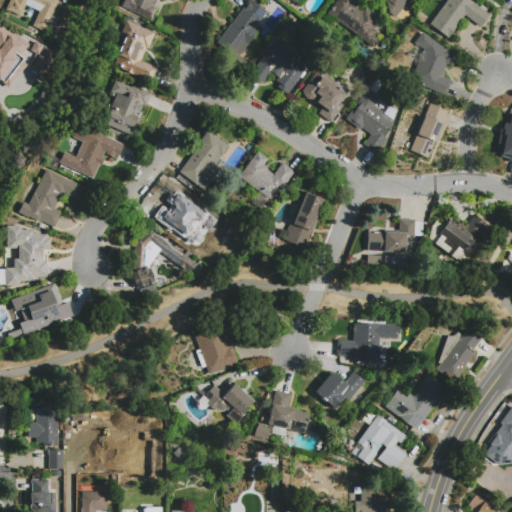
[(45,33),(33,28),(40,13),(26,7),(21,18),(7,11),(11,0),(56,0),(56,1),(58,3),(45,33)]
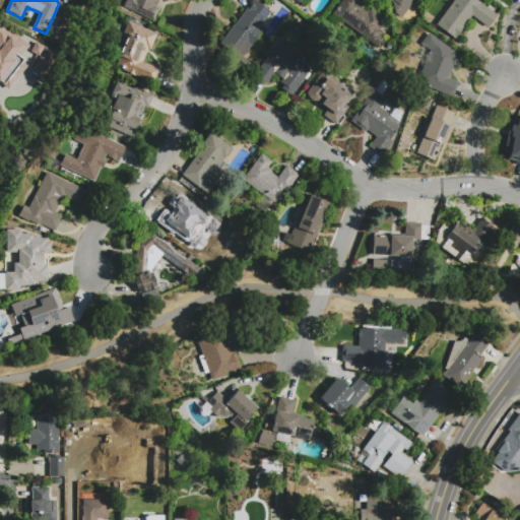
[(159,8),(153,21),(123,6),(126,0),(158,0),(155,7),(159,8)]
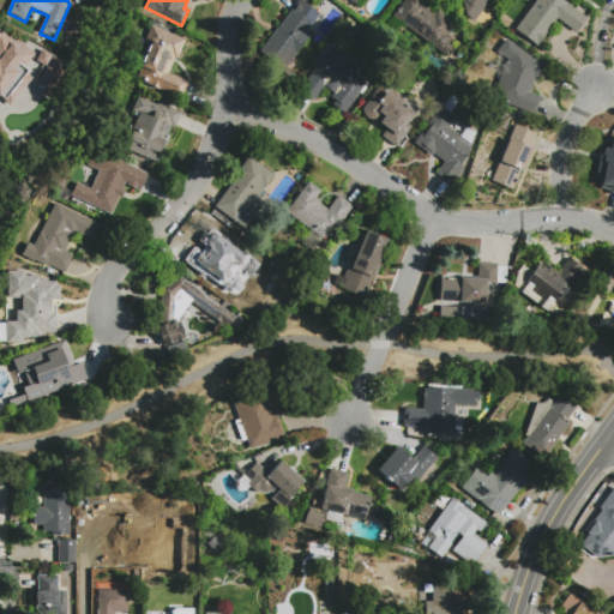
[(403,0),(425,0),(422,4),(433,12),(437,8),(455,23),(446,34),(456,41),(443,58),(390,17),(403,0)]
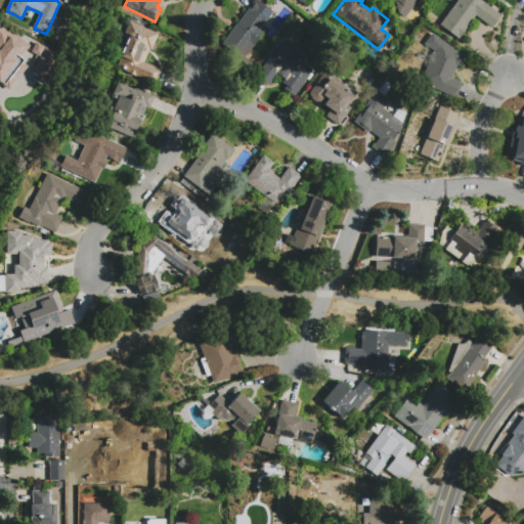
[(390,0),(416,0),(405,15),(388,3),(390,0)]
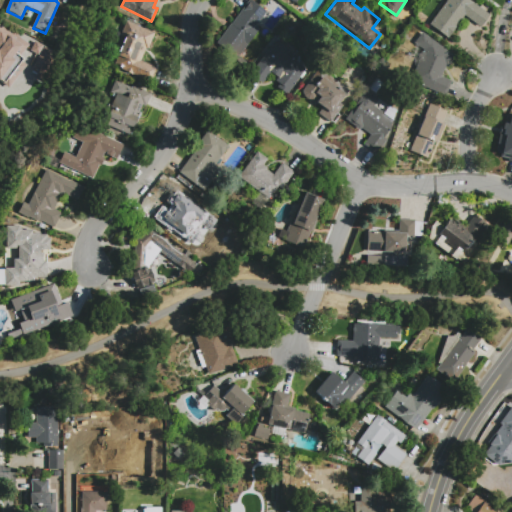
[(445,0),(470,0),(489,14),(479,27),(463,15),(447,37),(428,23),(445,0)]
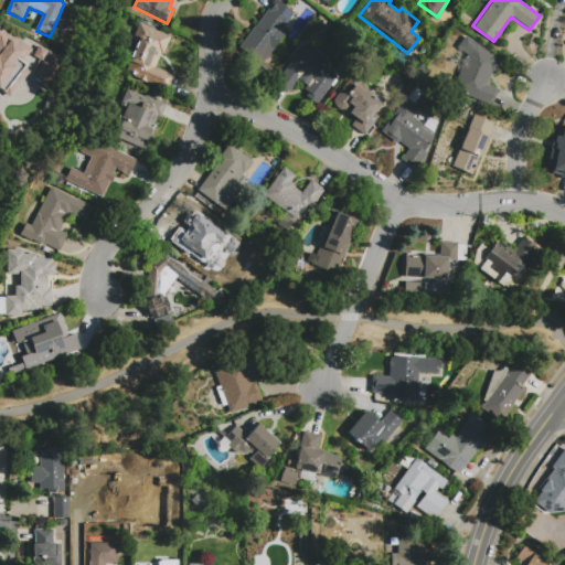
[(276,1),(295,14),(283,31),(287,34),(264,64),(273,71),(263,84),(248,72),(254,64),(244,57),(246,55),(240,50),(255,28),(256,29),(276,1)]
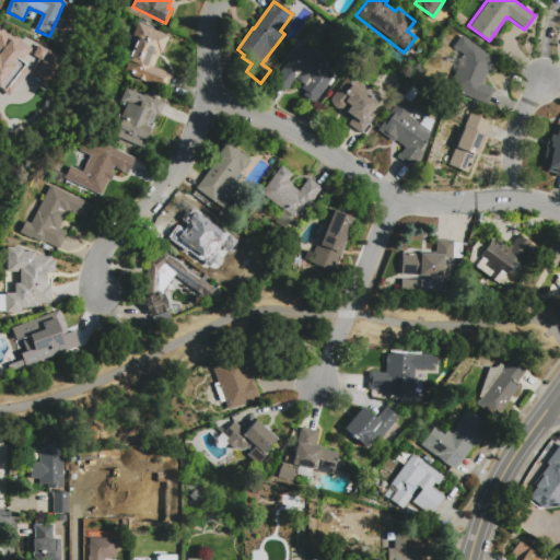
[(171,76),(164,91),(123,72),(137,42),(131,39),(138,24),(167,37),(161,54),(159,54),(152,67),(171,76)]
